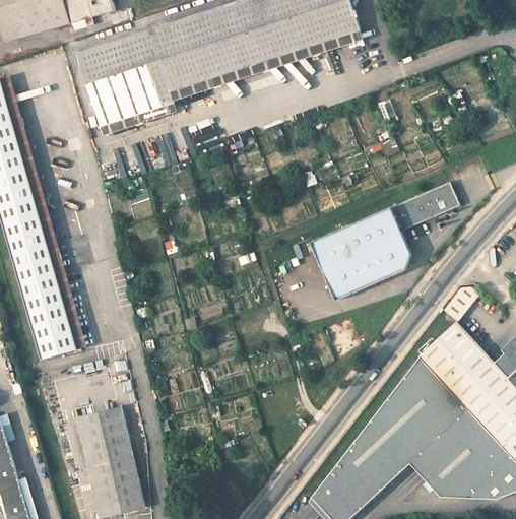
[(0,42),(1,42),(2,44),(55,27),(46,0),(0,0),(0,42)]
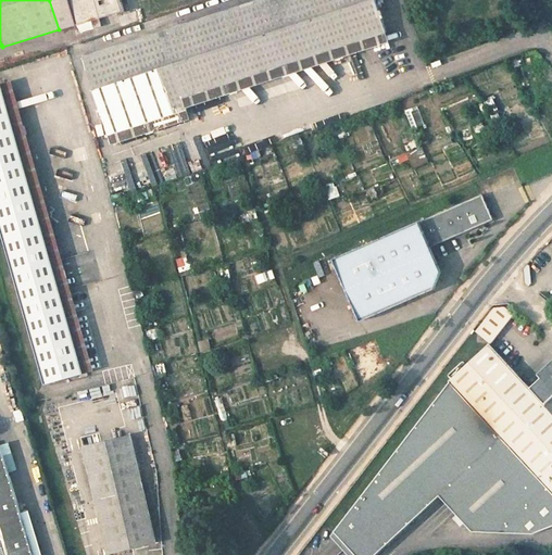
[(120,12),(116,0),(49,0),(59,29),(88,21),(90,29),(98,27),(96,19),(120,12)]
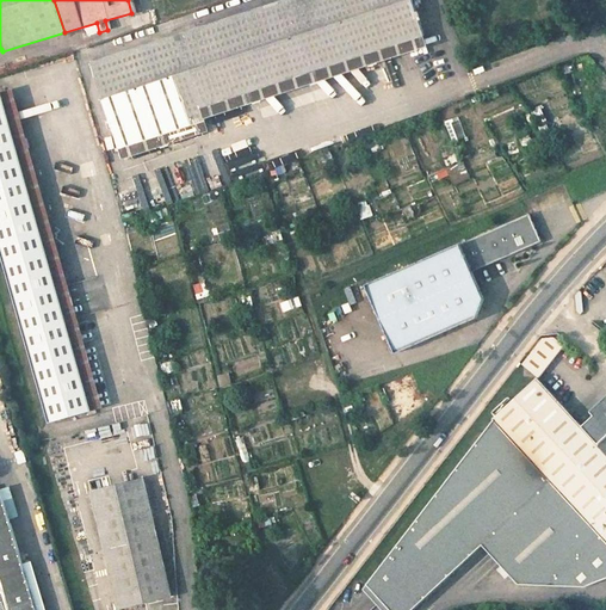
[(407,0),(278,0),(86,62),(115,149),(201,122),(201,119),(197,109),(420,37),(407,0)]
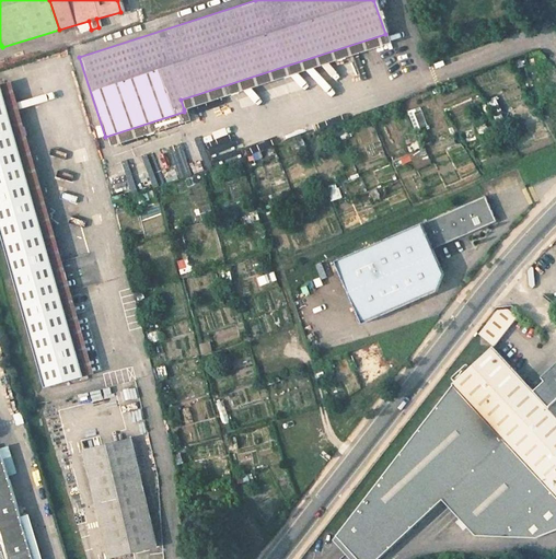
[(389,43),(385,34),(181,100),(184,109),(389,43)]
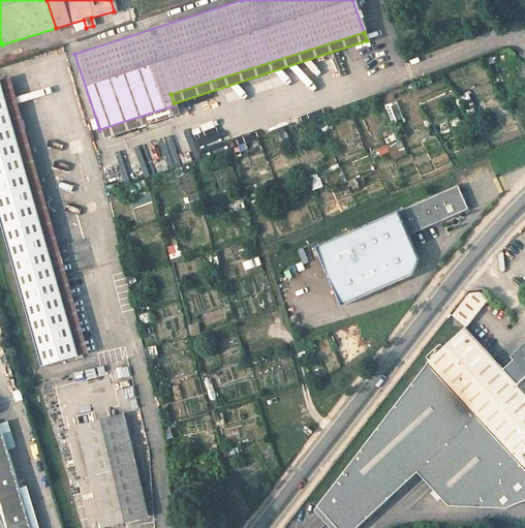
[(505,51),(500,54),(503,59),(500,60),(503,64),(513,59),(510,55),(507,56),(505,51)]
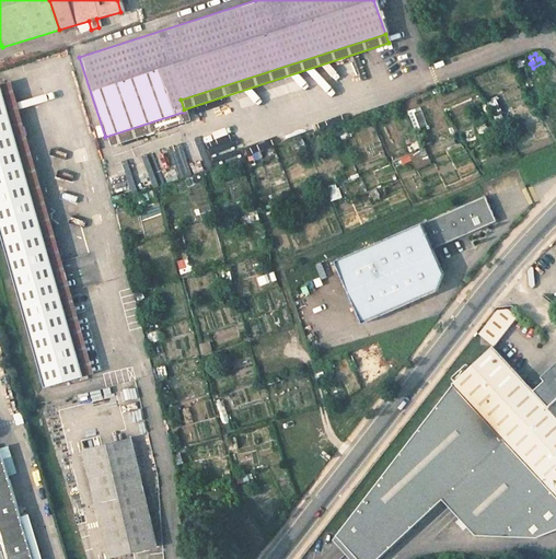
[(465,80),(453,85),(456,93),(468,88),(465,80)]
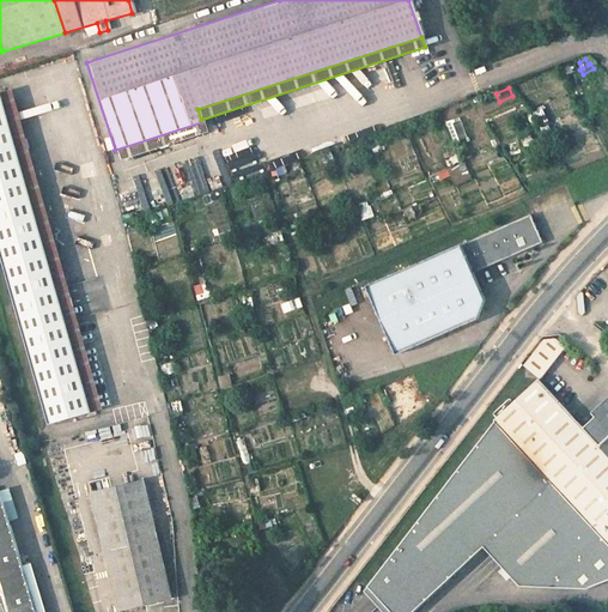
[(89,412),(99,408),(8,90),(0,92),(0,97),(89,412)]
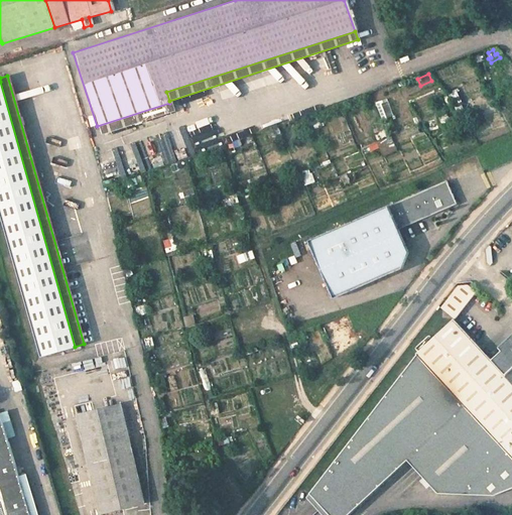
[(0,220),(38,357),(75,347),(0,82),(0,220)]
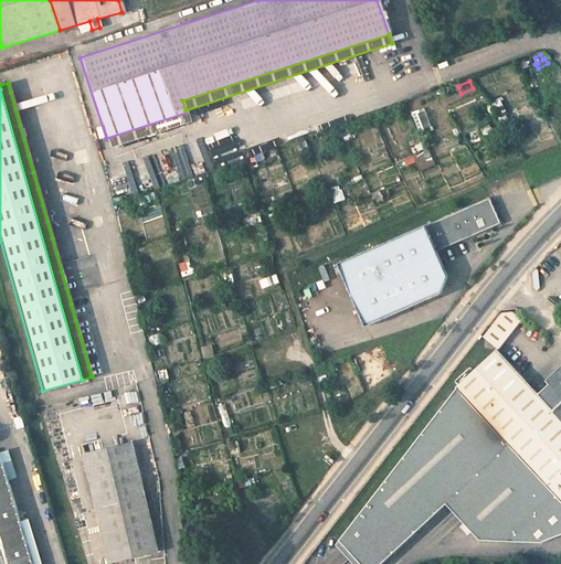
[(106,138),(109,148),(189,121),(186,113),(106,138)]
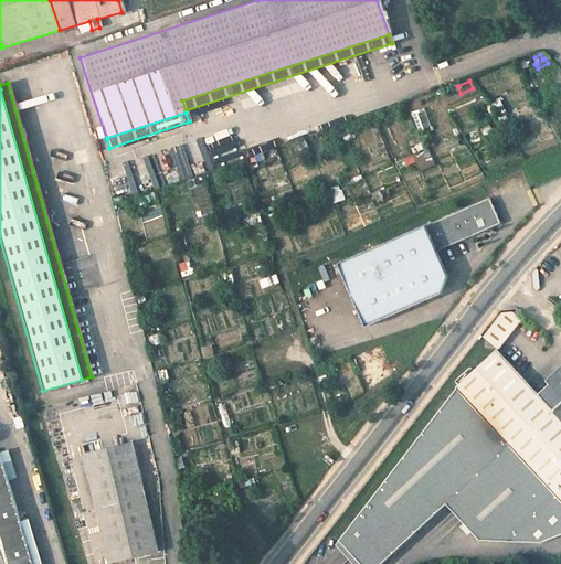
[(360,119),(352,123),(357,131),(364,128),(360,119)]
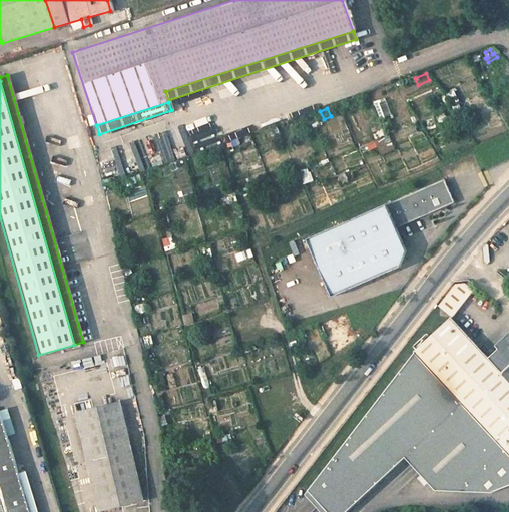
[(383,135),(378,124),(373,126),(377,137),(383,135)]
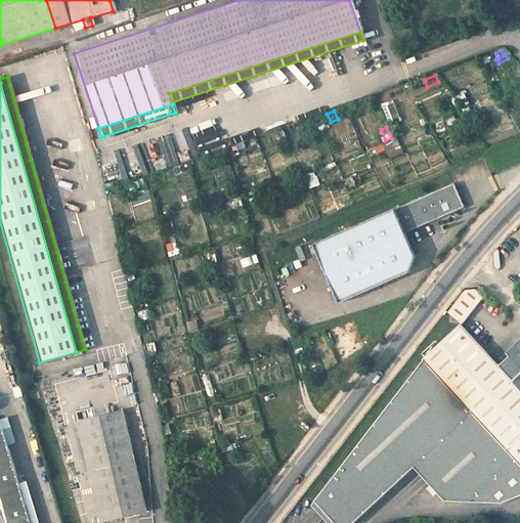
[(519,139),(481,157),(490,176),(519,163),(519,139)]
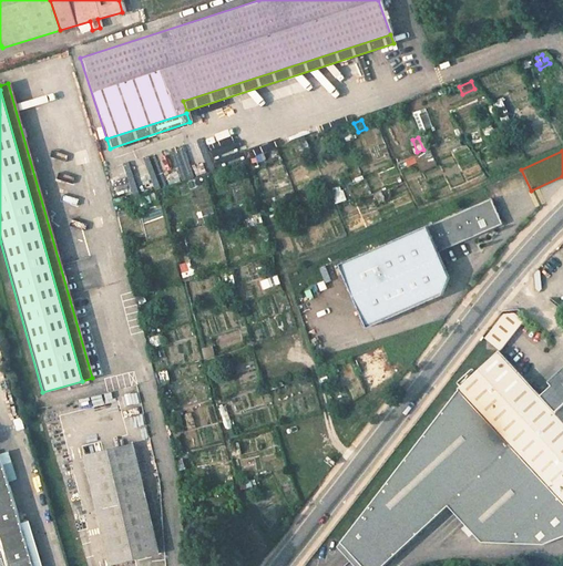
[(173,186),(162,191),(165,202),(176,197),(173,186)]
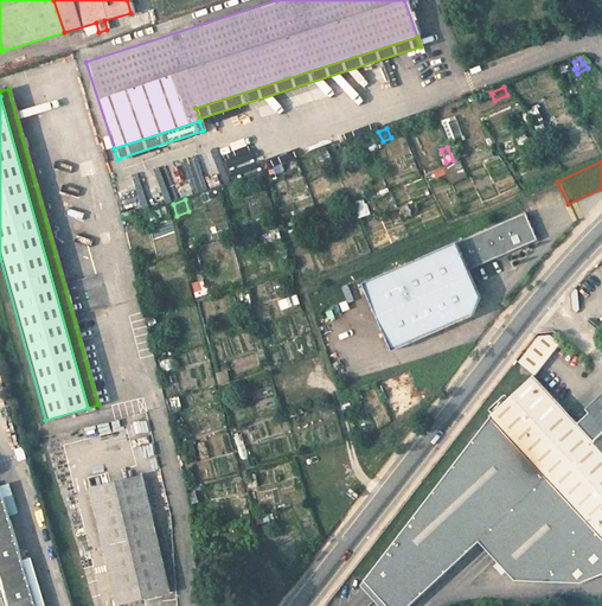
[(143,212),(146,221),(157,217),(154,209),(143,212)]
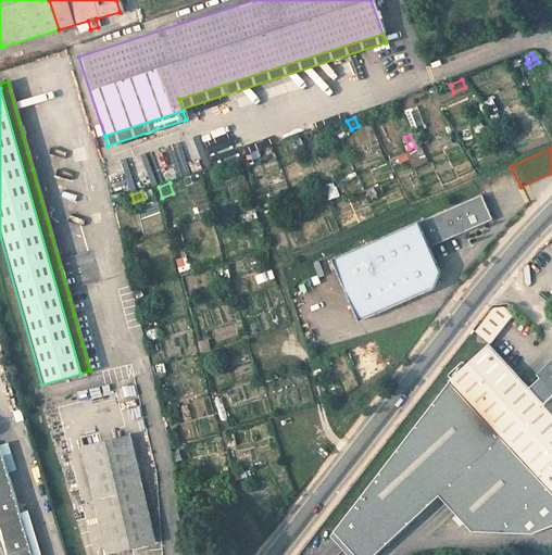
[(434,290),(440,273),(428,248),(491,219),(480,196),(333,262),(360,323),(434,290)]
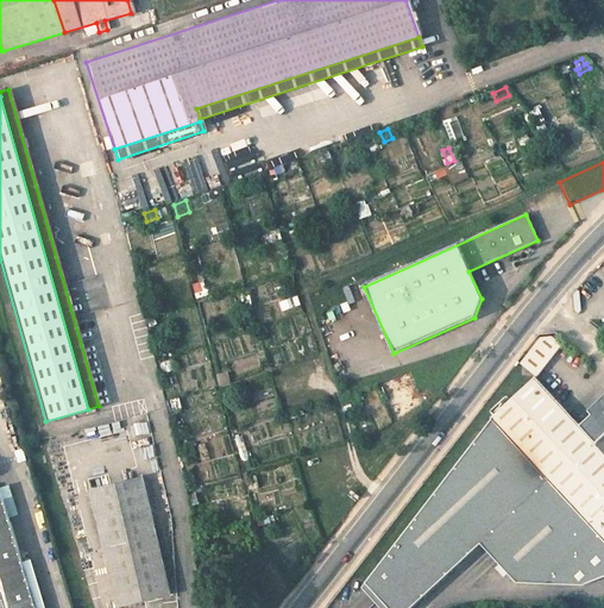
[(155,326),(151,314),(144,317),(145,323),(144,323),(146,328),(155,326)]
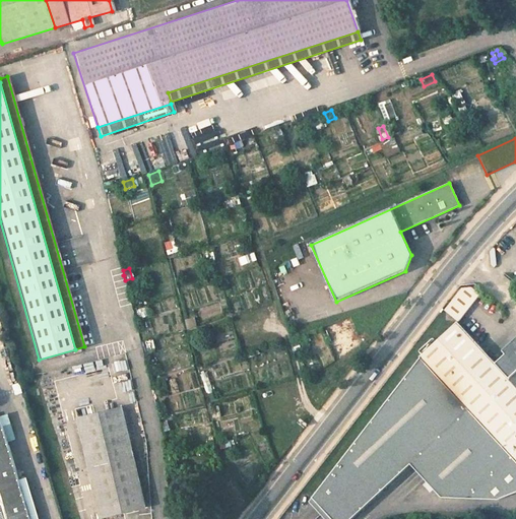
[(459,287),(442,309),(457,320),(476,295),(468,287),(459,287)]
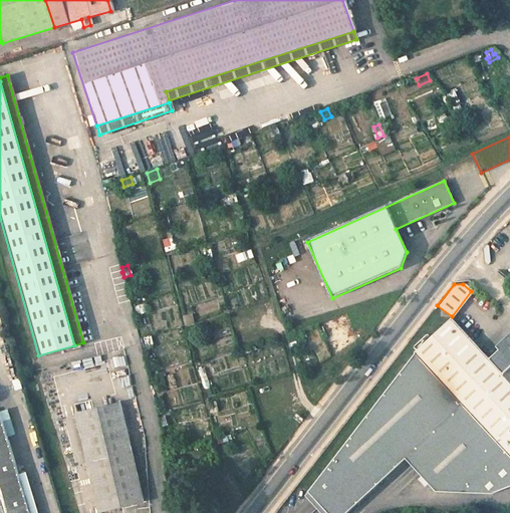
[(509,332),(509,333),(504,327),(488,341),(492,346),(482,354),(449,317),(412,352),(413,353),(509,461),(509,332)]
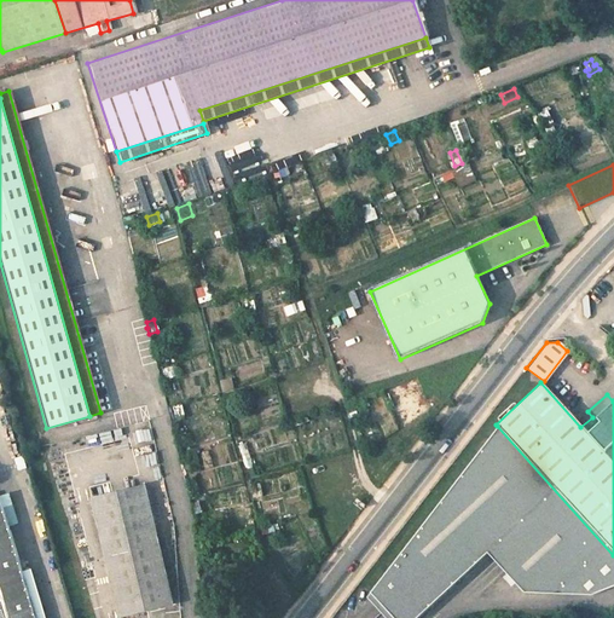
[(613,555),(497,426),(368,591),(391,617),(415,617),(498,543),(516,564),(504,575),(522,594),(588,595),(613,583),(613,555)]
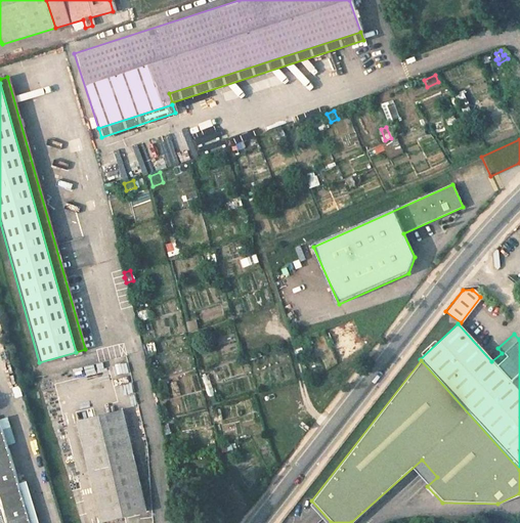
[(120,410),(75,421),(98,521),(143,511),(120,410)]
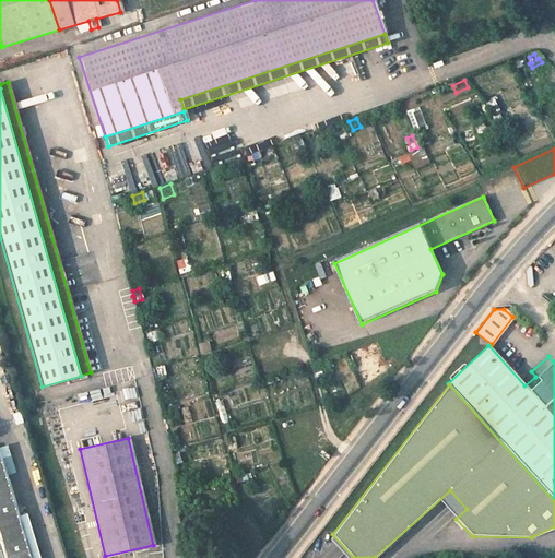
[(30,557),(16,515),(0,461),(0,557),(30,557)]
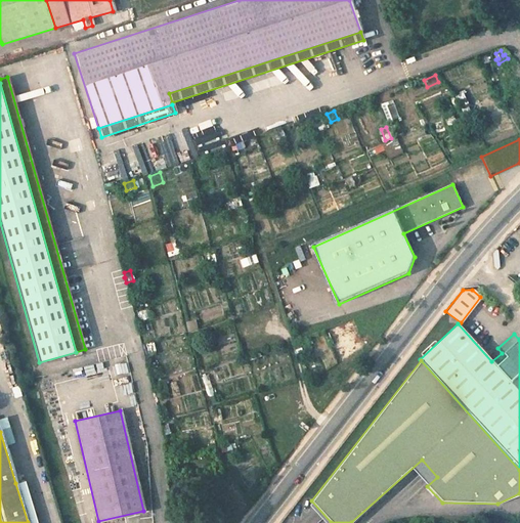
[(36,522),(23,480),(15,483),(28,522),(36,522)]
